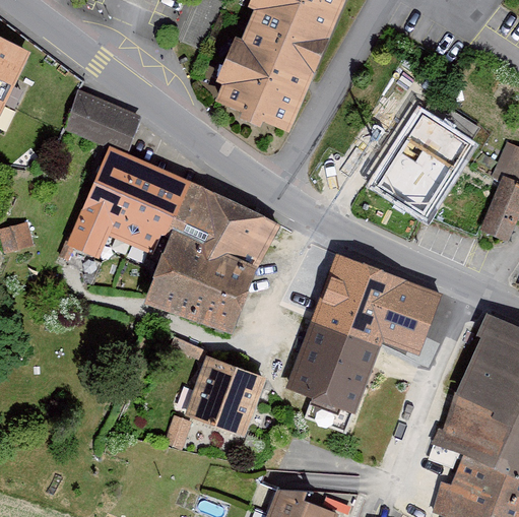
[(256,0),(215,99),(288,129),(342,0),(256,0)]
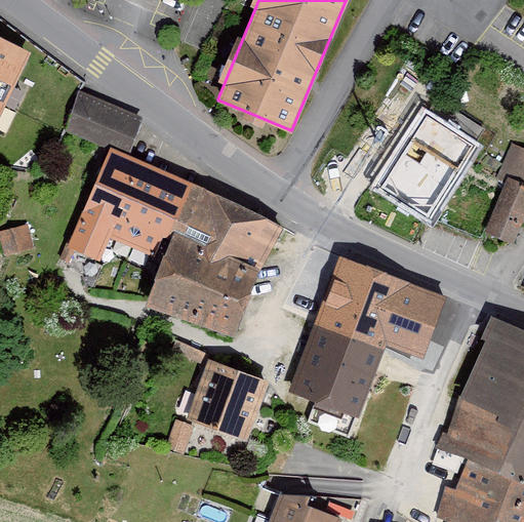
[(0,109),(29,51),(0,37),(0,109)]
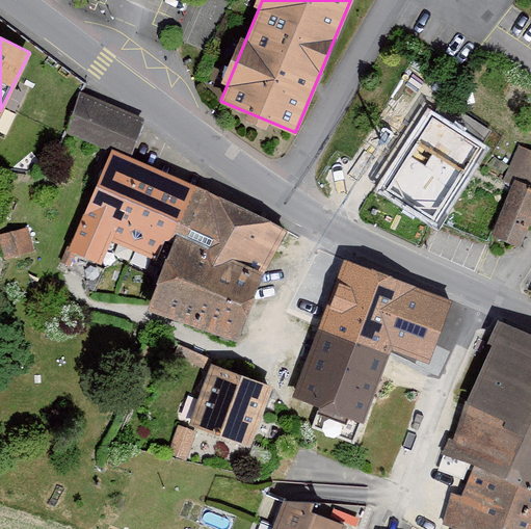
[(65,134),(110,152),(129,159),(143,126),(78,98),(65,134)]
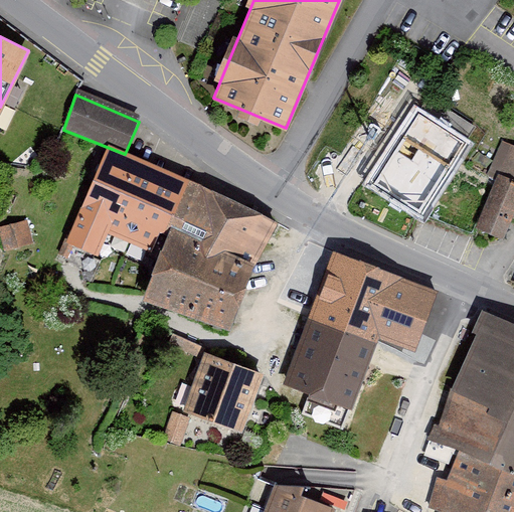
[(416,113),(395,147),(446,178),(467,143),(416,113)]
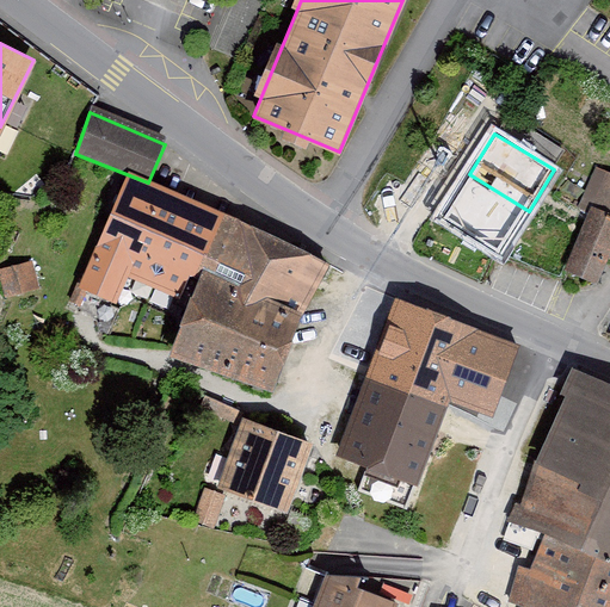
[(586,216),(565,274),(597,286),(609,252),(609,251),(609,175),(592,169),(577,212),(586,216)]
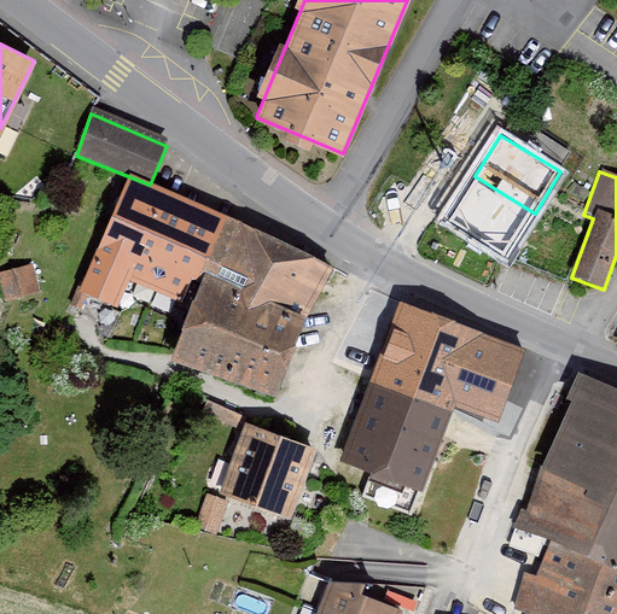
[(150,185),(128,176),(77,292),(117,308),(128,281),(187,305),(172,356),(262,386),(279,391),(302,322),(330,267),(268,232),(228,216),(150,185)]
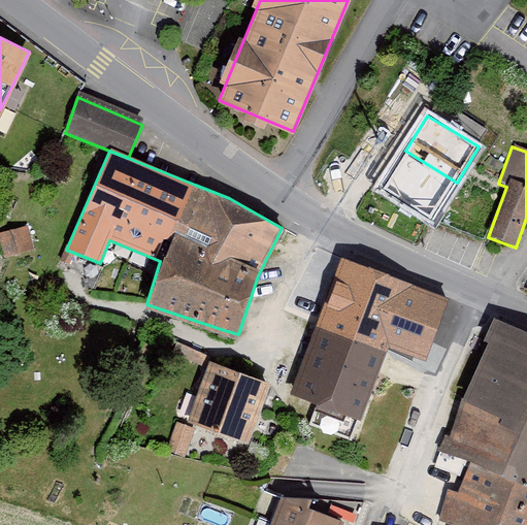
[(405,151),(382,190),(432,222),(457,183),(405,151)]
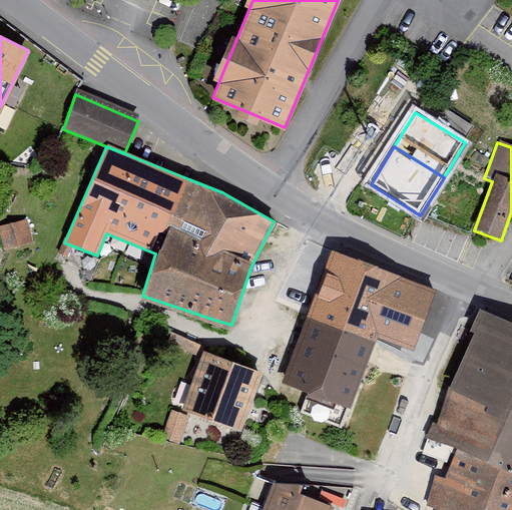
[(27,220),(0,227),(6,250),(33,243),(27,220)]
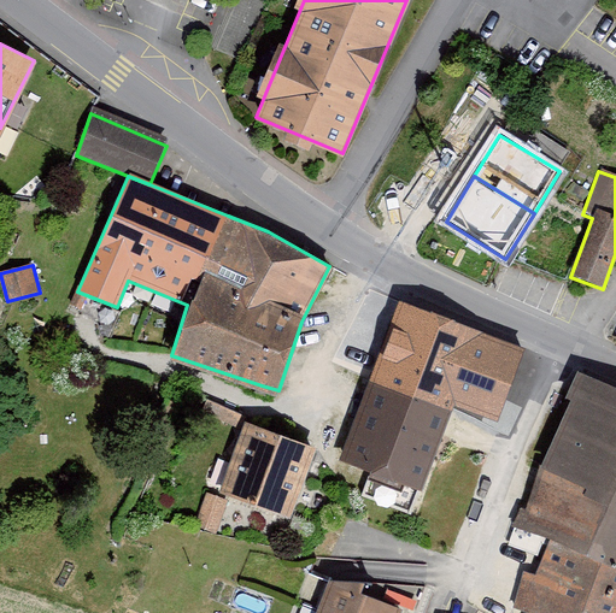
[(523,353),(399,302),(342,461),(422,490),(433,458),(452,406),(486,418),(493,398),(509,404),(523,353)]
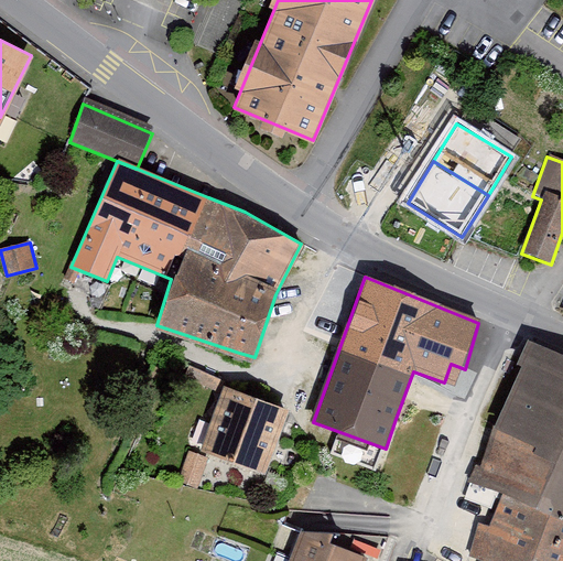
[(562,362),(526,345),(478,459),(469,479),(504,494),(562,520),(562,362)]
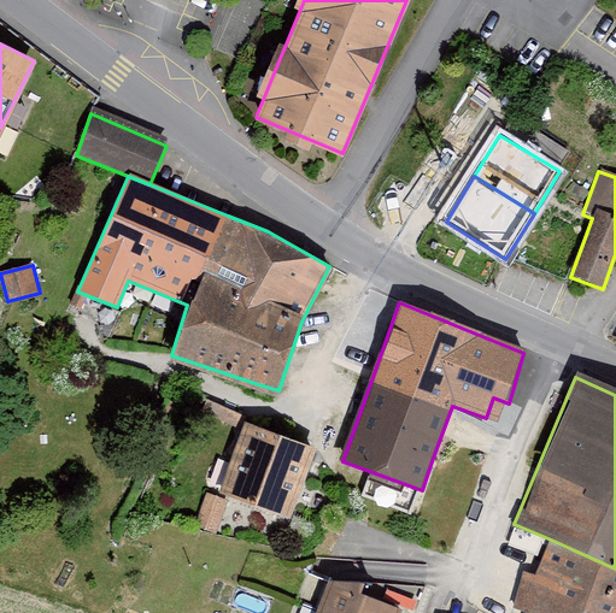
[(312,446),(250,423),(223,494),(286,517),(312,446)]
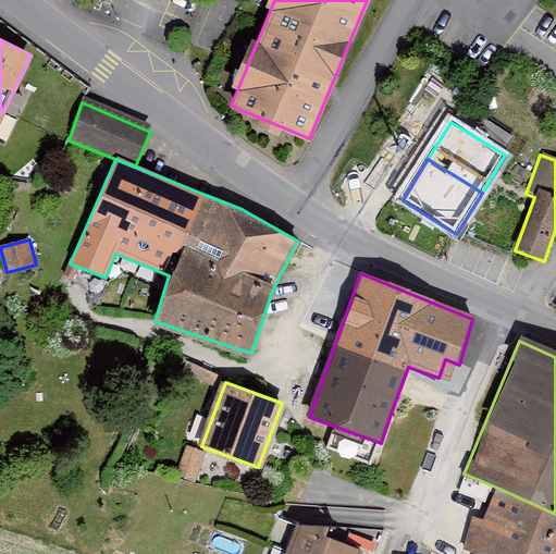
[(555,553),(555,514),(497,488),(485,515),(482,521),(474,517),(459,552),(462,553),(555,553)]
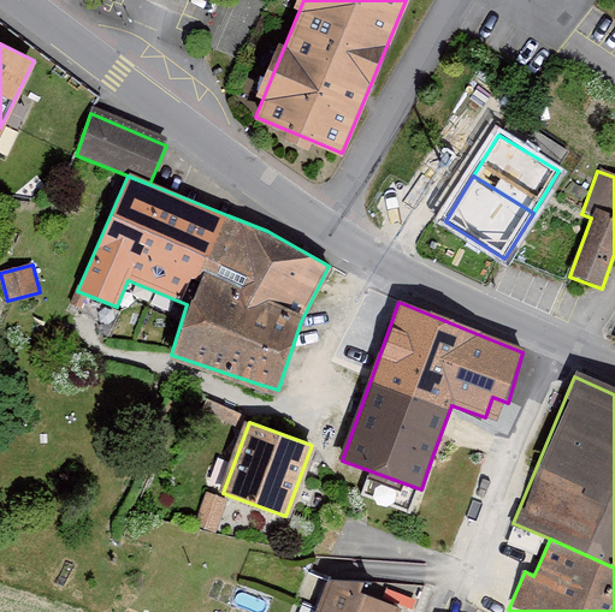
[(326,583),(315,611),(400,611),(400,610),(326,583)]
